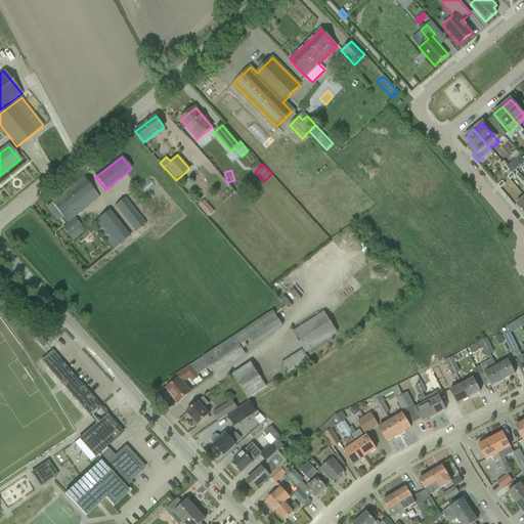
[(99,198),(89,186),(83,178),(51,203),(51,204),(46,208),(56,221),(62,217),(67,223),(99,198)]
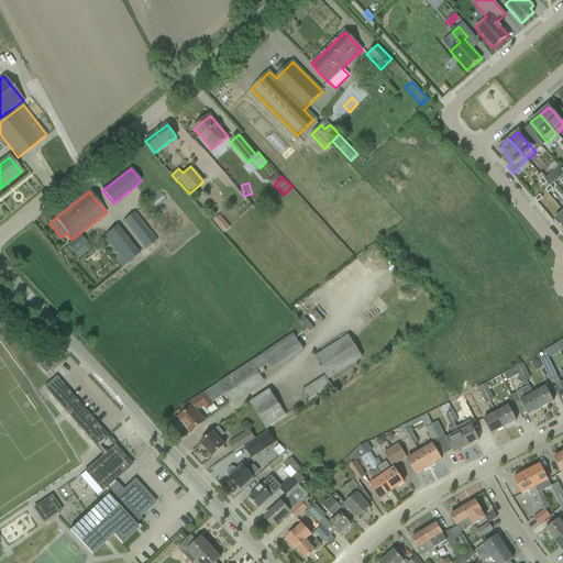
[(145,249),(156,240),(151,233),(134,212),(123,221),(145,249)]
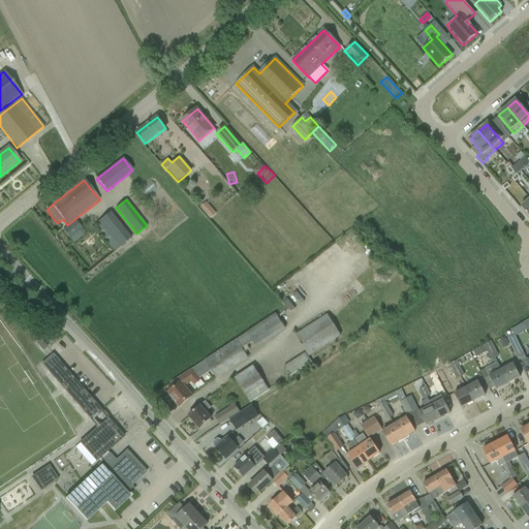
[(217,227),(223,222),(206,203),(199,208),(217,227)]
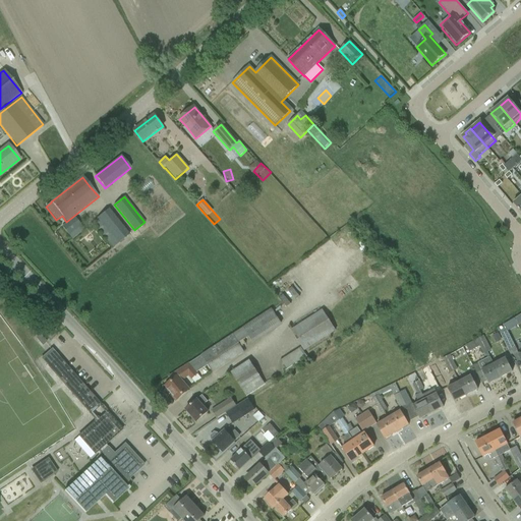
[(109,210),(92,223),(112,248),(128,235),(109,210)]
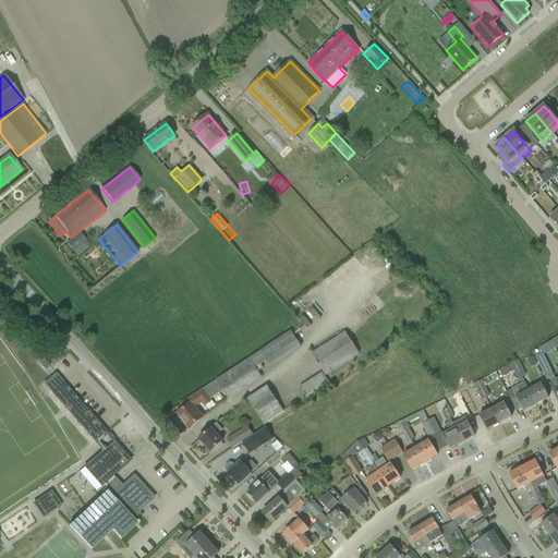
[(77,256),(91,246),(80,232),(65,243),(73,253),(74,252),(77,256)]
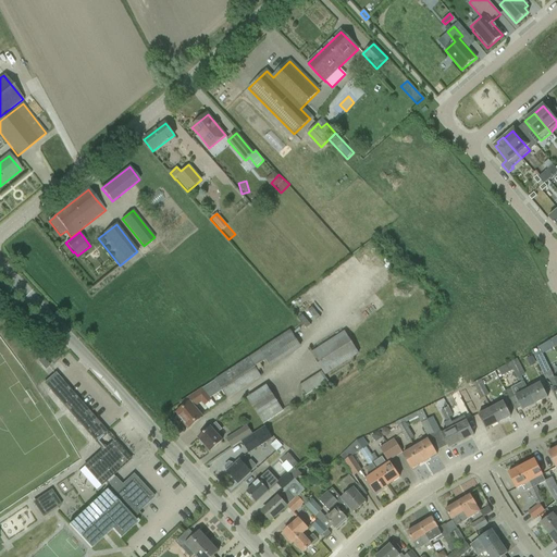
[(317,309),(312,312),(319,321),(323,318),(317,309)]
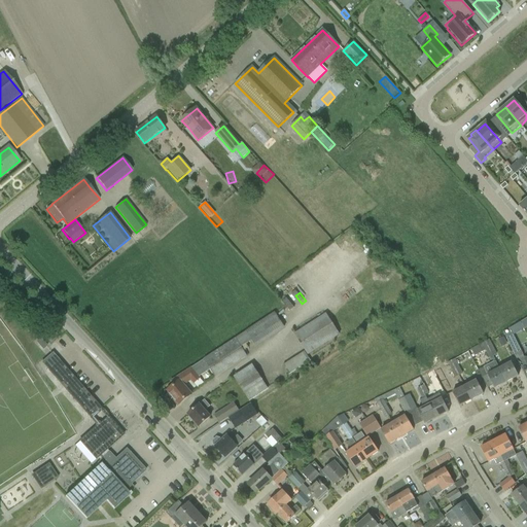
[(291,300),(286,303),(292,313),(297,310),(291,300)]
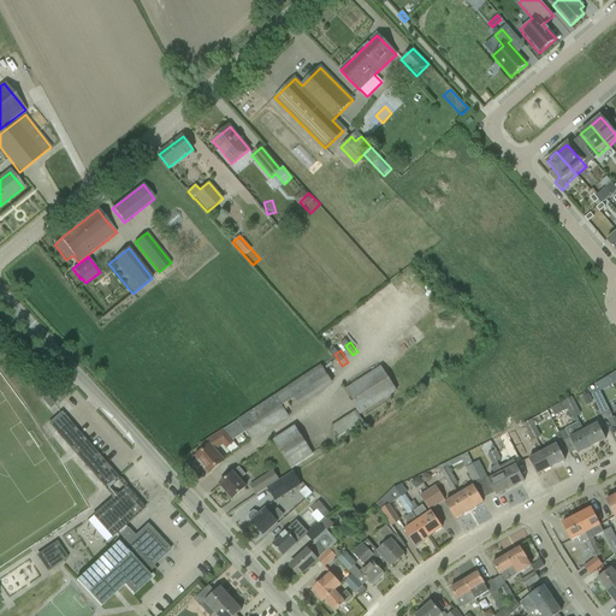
[(290,407),(288,402),(292,398),(298,407),(333,384),(320,365),(199,446),(203,451),(195,457),(209,473),(218,466),(223,461),(214,451),(223,445),(226,449),(235,443),(232,440),(244,432),(250,442),(289,416),(284,410),(290,407)]
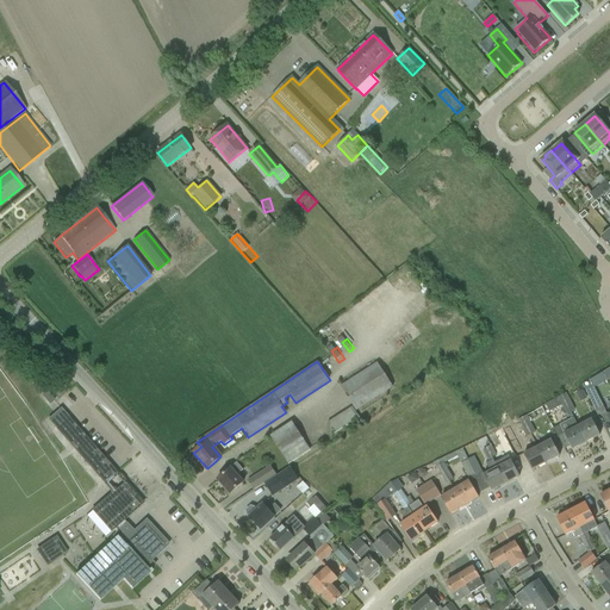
[(392,387),(377,363),(341,387),(353,406),(356,411),(392,387)]
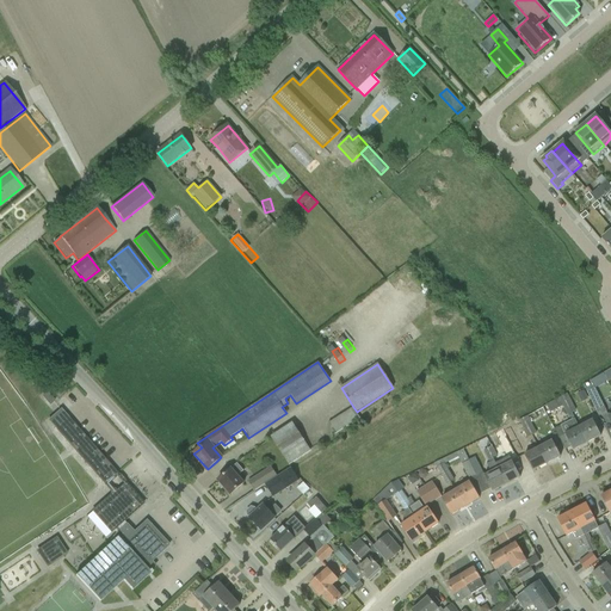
[(597,377),(591,381),(594,388),(602,384),(597,377)]
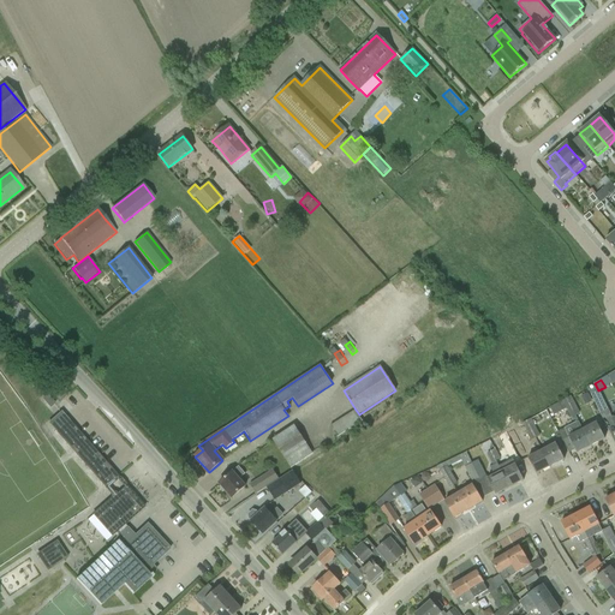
[(595,383),(586,388),(603,419),(611,416),(609,411),(598,390),(595,383)]
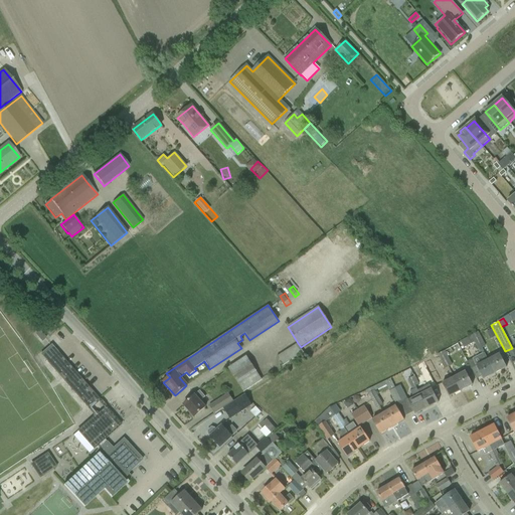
[(492,329),(487,332),(490,339),(495,336),(492,329)]
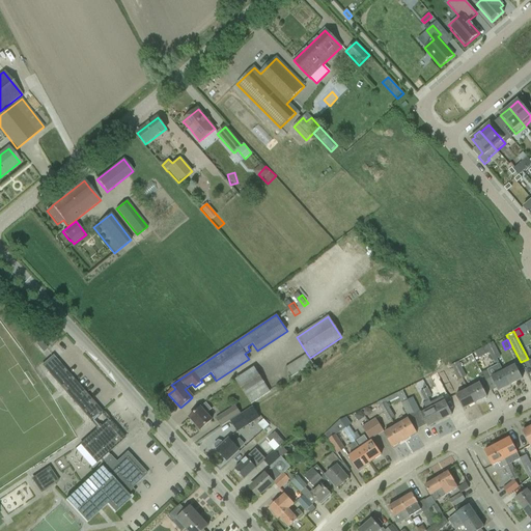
[(39,341),(35,344),(43,352),(47,348),(45,345),(39,340),(39,341)]
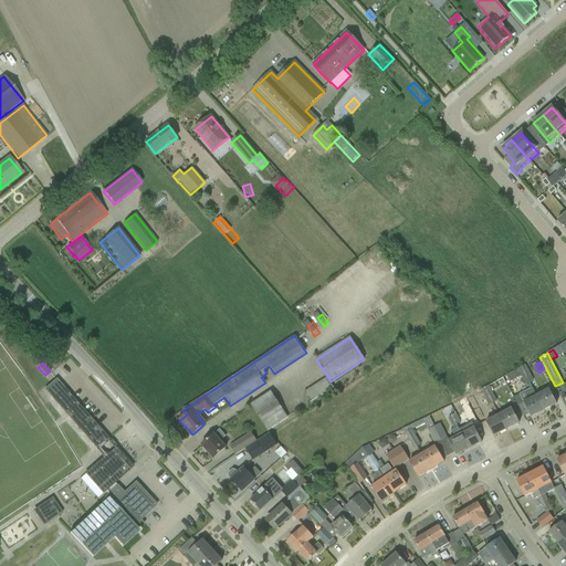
[(525,375),(528,373),(525,366),(519,370),(522,377),(525,376),(525,375)]
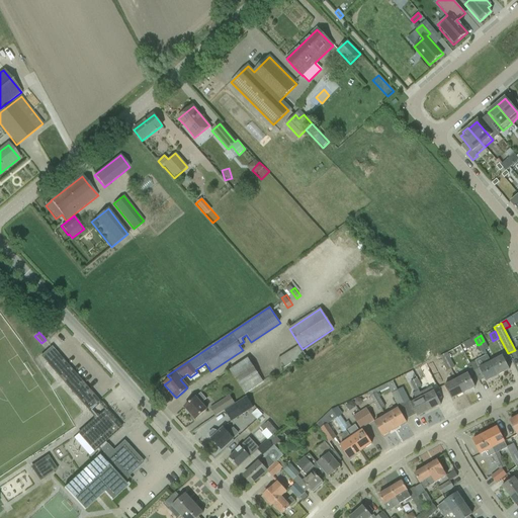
[(482,352),(488,348),(484,341),(481,343),(481,344),(478,345),(482,352)]
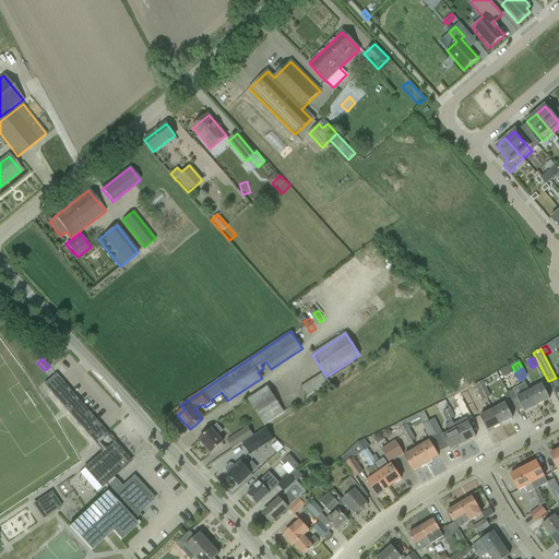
[(306,397),(329,382),(325,378),(323,372),(300,388),(306,397)]
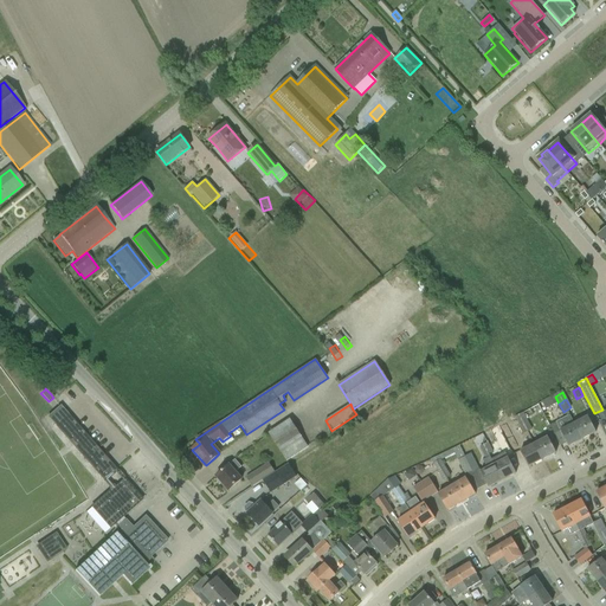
[(56,408),(47,417),(56,426),(92,468),(105,482),(107,481),(115,474),(117,471),(69,416),(63,410),(59,406),(56,408)]
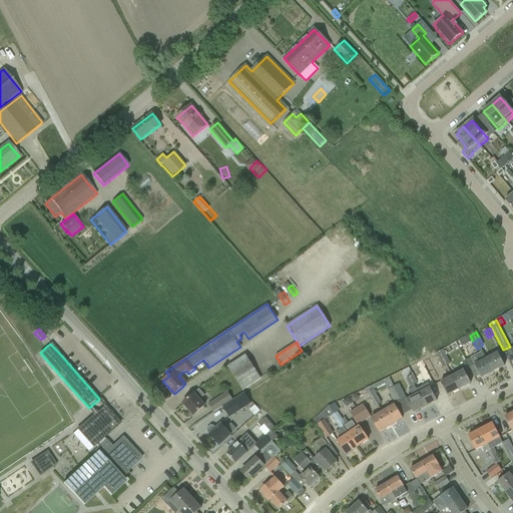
[(443,359),(446,357),(443,350),(437,354),(440,361),(443,360),(443,359)]
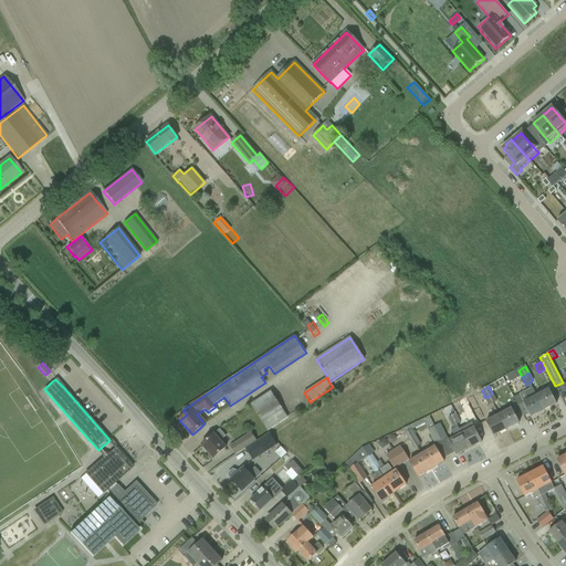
[(531,388),(513,398),(519,407),(523,417),(528,415),(531,418),(544,411),(536,397),(535,397),(531,388)]
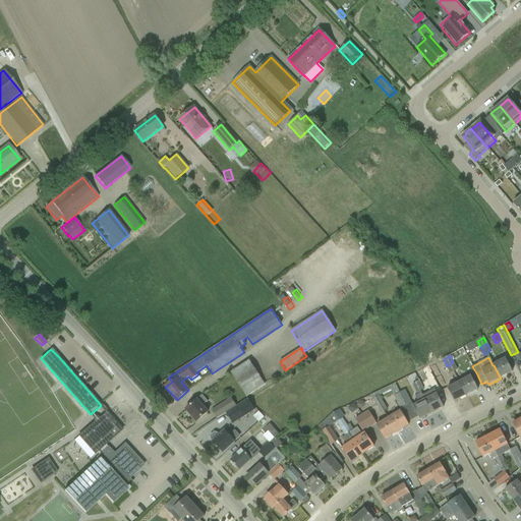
[(494,365),(501,379),(512,372),(508,363),(506,359),(494,365)]
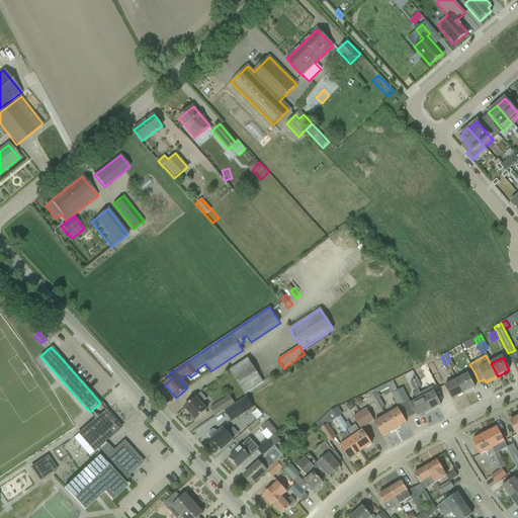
[(245,395),(263,382),(247,359),(229,371),(245,395)]
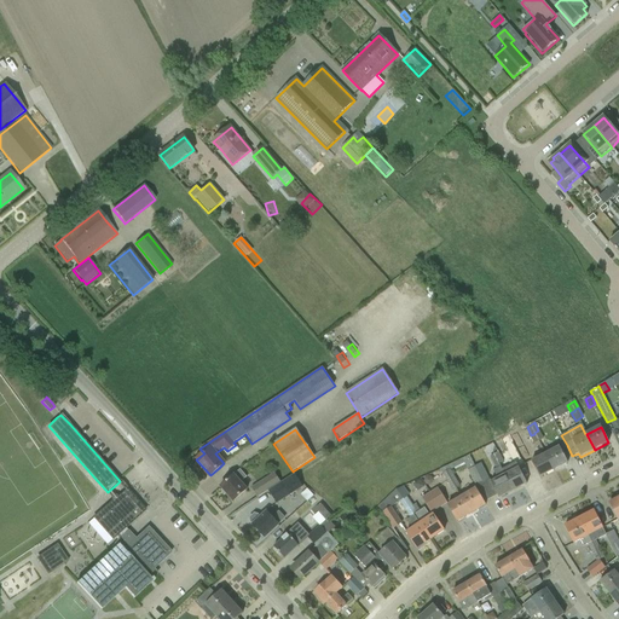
[(534,434),(531,435),(536,444),(543,439),(538,431),(534,433),(534,434)]
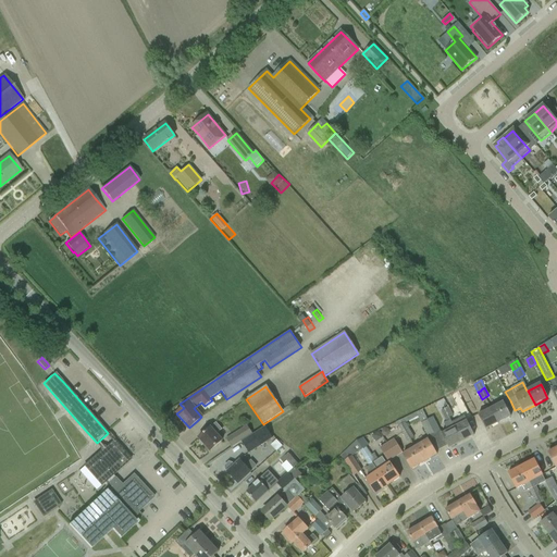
[(471,416),(463,400),(460,393),(454,395),(466,419),(471,416)]
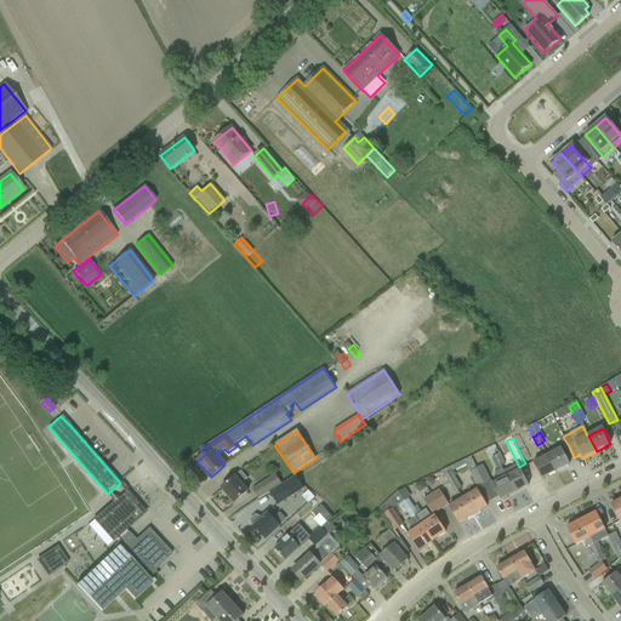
[(495,445),(496,446),(499,453),(510,448),(506,440),(495,445)]
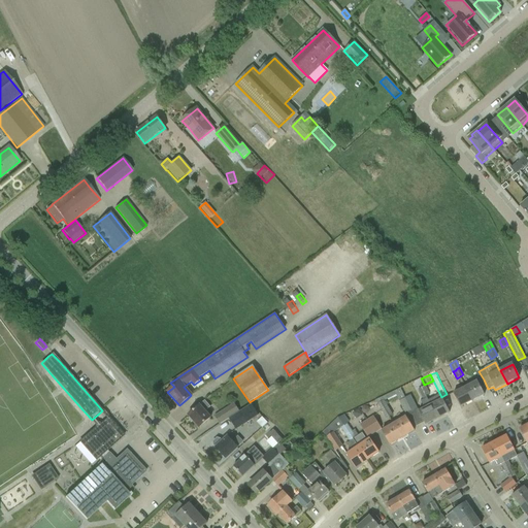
[(447,394),(453,391),(446,376),(439,380),(447,394)]
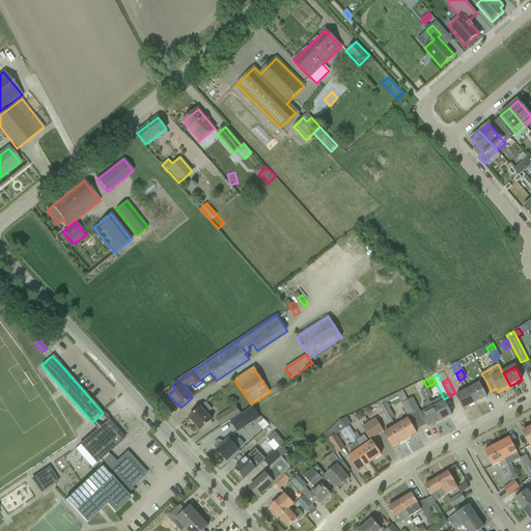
[(480,384),(468,390),(475,403),(486,397),(482,388),(480,384)]
